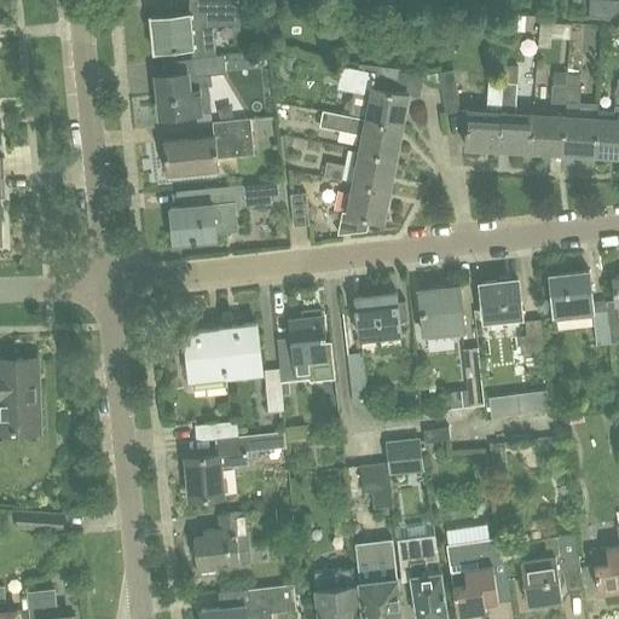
[(237,0),(189,0),(189,12),(150,16),(154,52),(191,48),(192,58),(214,56),(212,27),(239,24),(237,0)]
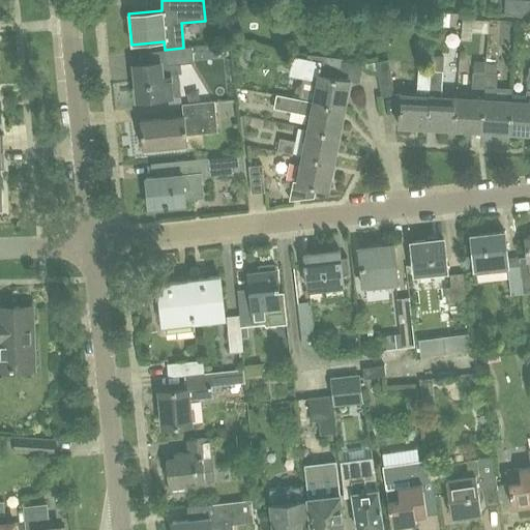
[(160,61),(134,64),(138,100),(180,95),(178,72),(182,71),(181,64),(194,63),(192,47),(183,48),(165,50),(159,50),(160,61)]
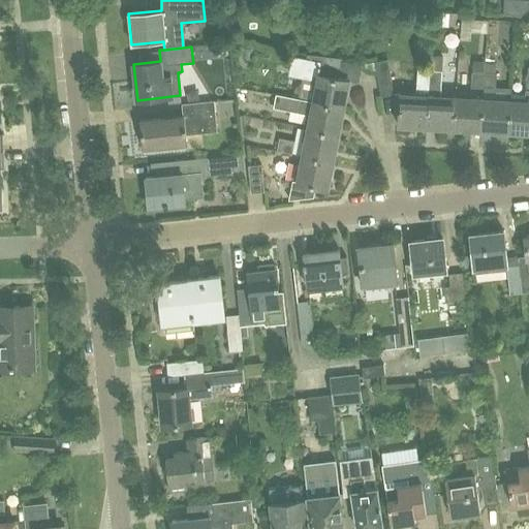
[(349,80),(338,78),(342,58),(308,54),(307,58),(292,55),(288,75),(316,81),(312,101),(344,107),(349,80)]
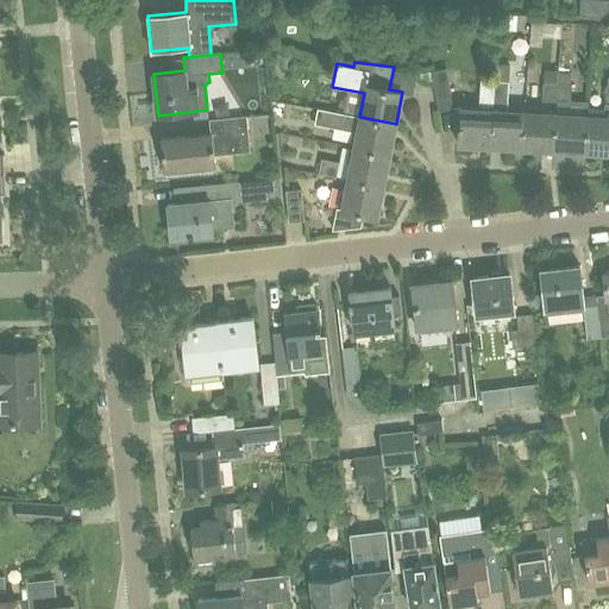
[(496,63),(495,81),(509,82),(510,64),(496,63)]
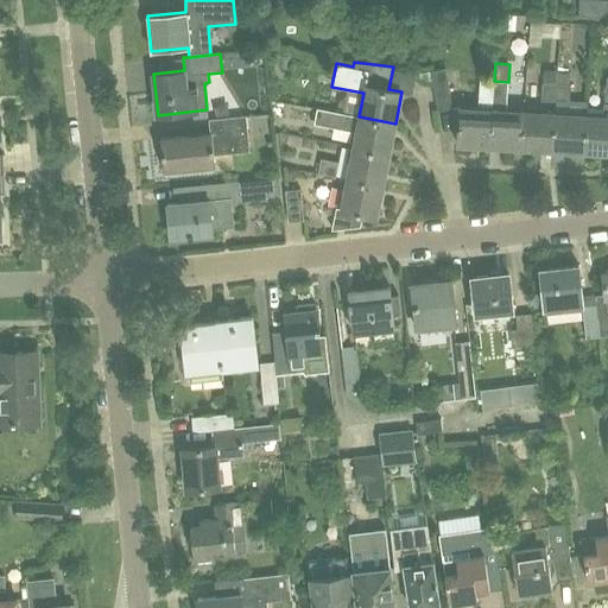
[(445,68),(431,70),(438,111),(453,108),(445,68)]
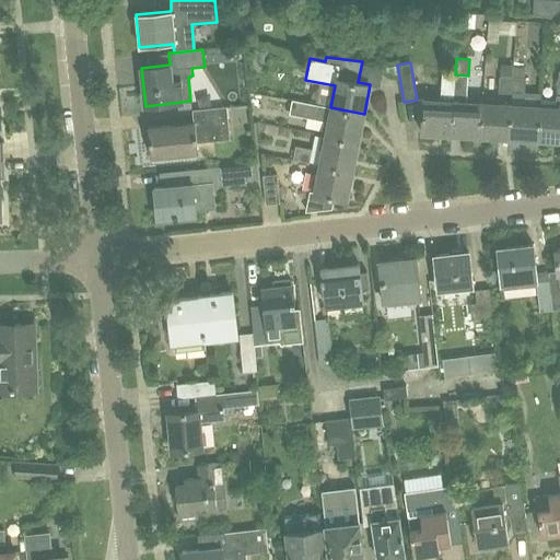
[(511,77),(512,66),(501,65),(501,77),(511,77)]
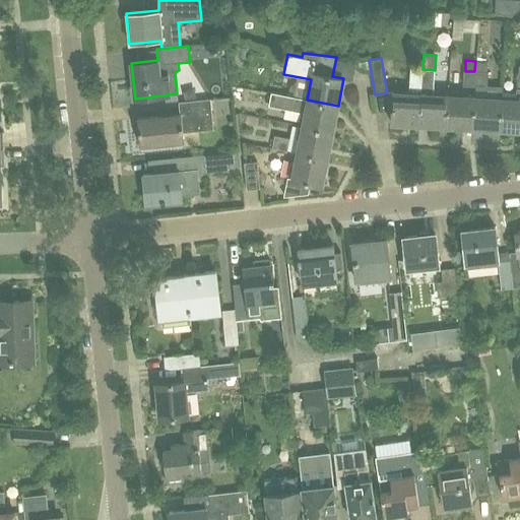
[(418,125),(423,69),(409,68),(408,92),(393,91),(391,123),(418,125)]
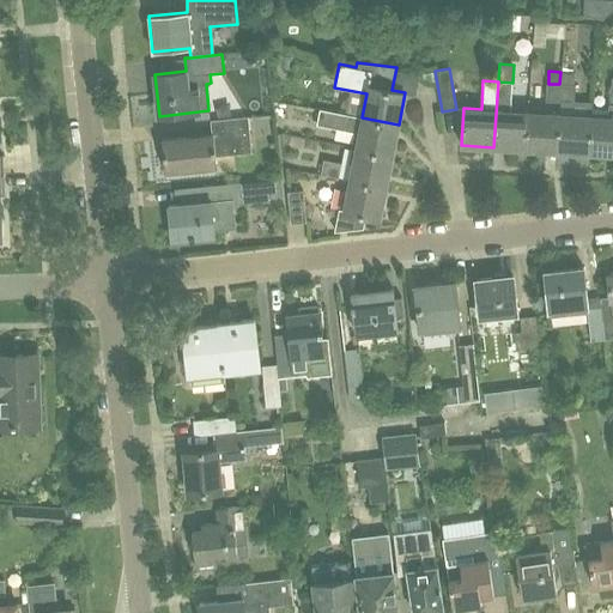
[(513,83),(498,82),(493,147),(526,150),(528,111),(510,111),(513,83)]
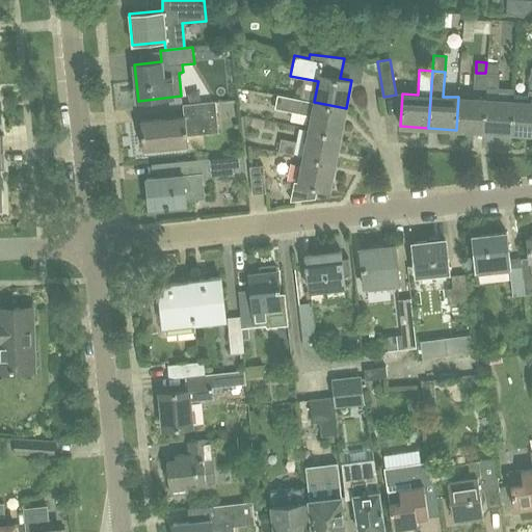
[(474,87),(486,88),(487,74),(475,73),(474,87)]
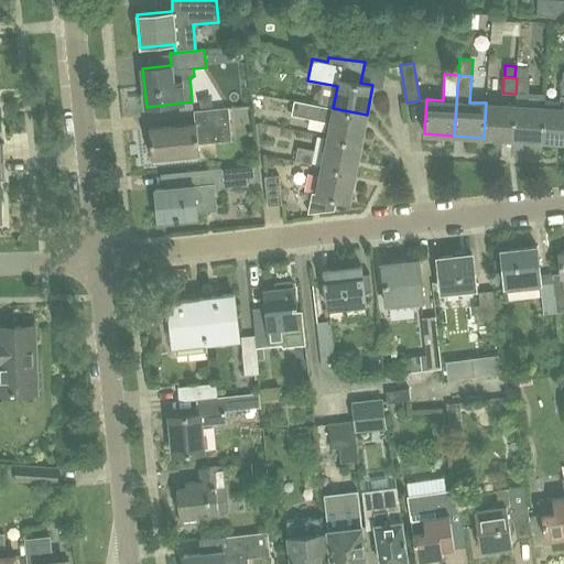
[(517,78),(516,94),(529,94),(530,79),(527,79),(517,78)]
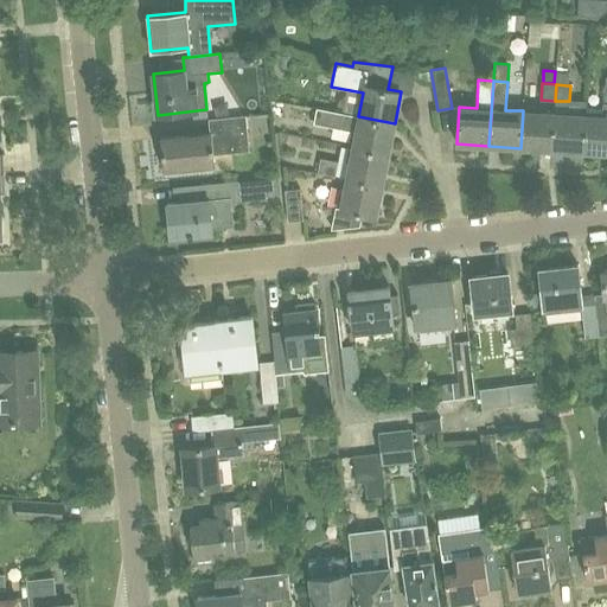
[(586,107),(586,114),(583,152),(606,152),(606,85),(605,87),(604,108),(586,107)]
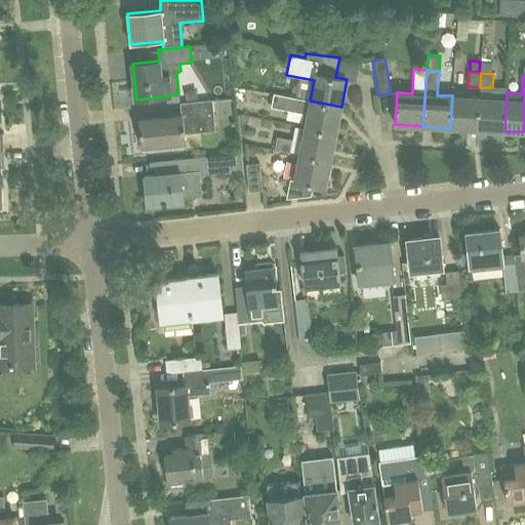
[(341,107),(310,101),(274,93),(272,107),(308,114),(305,127),(336,133),(341,107)]
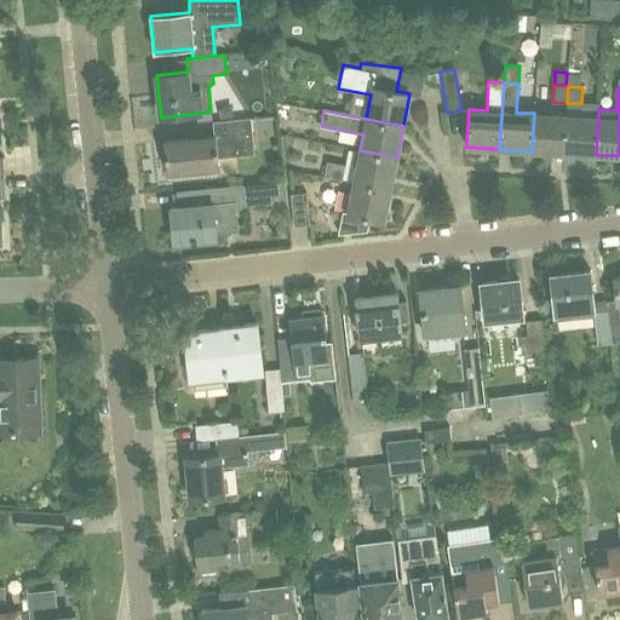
[(566,115),(534,113),(532,151),(563,153),(566,115)]
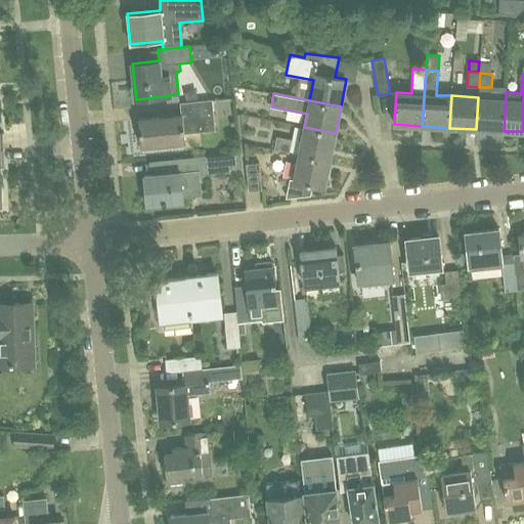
[(476,129),(504,131),(506,98),(478,97),(476,129)]
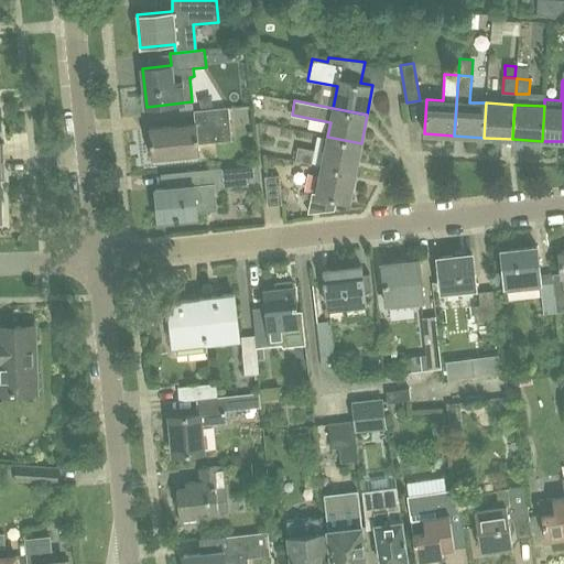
[(195,123),(149,129),(151,158),(161,156),(161,160),(170,158),(170,155),(180,154),(181,159),(199,158),(198,143),(231,140),(228,107),(194,110),(195,123)]
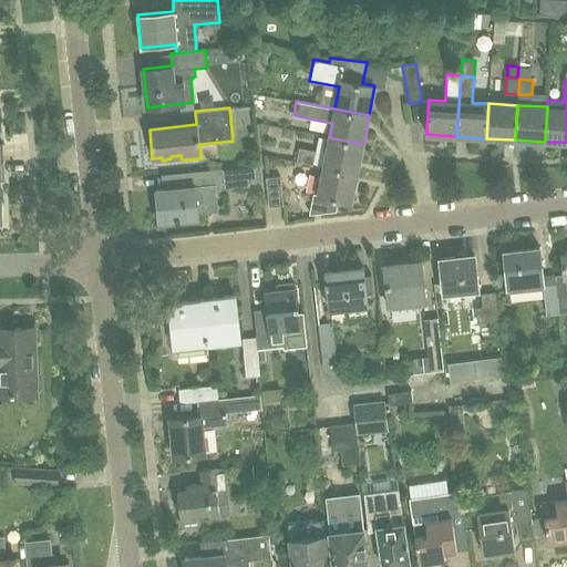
[(357,173),(363,144),(329,137),(323,166),(357,173)]
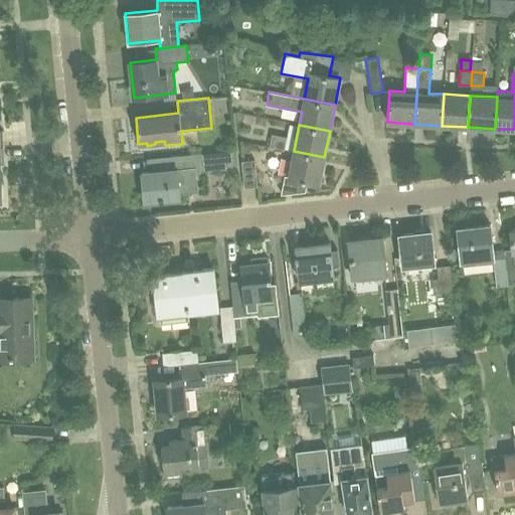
[(286,138),(272,135),(270,146),(283,149),(286,138)]
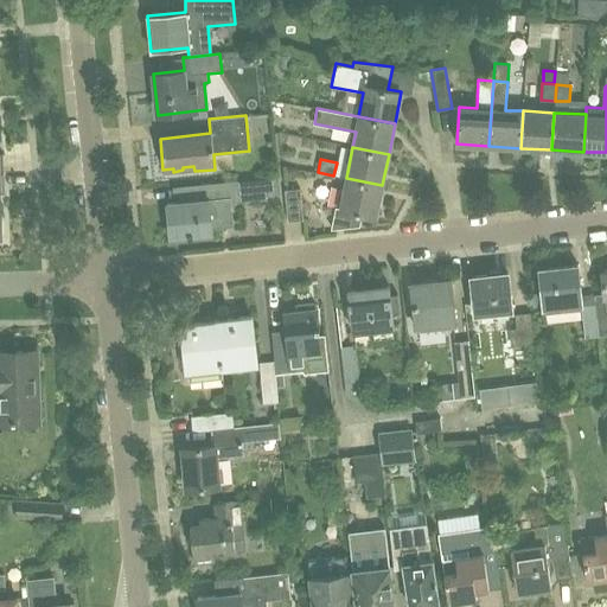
[(199,200),(166,204),(170,238),(212,234),(212,228),(232,225),(231,206),(281,202),(279,177),(231,181),(198,185),(199,200)]
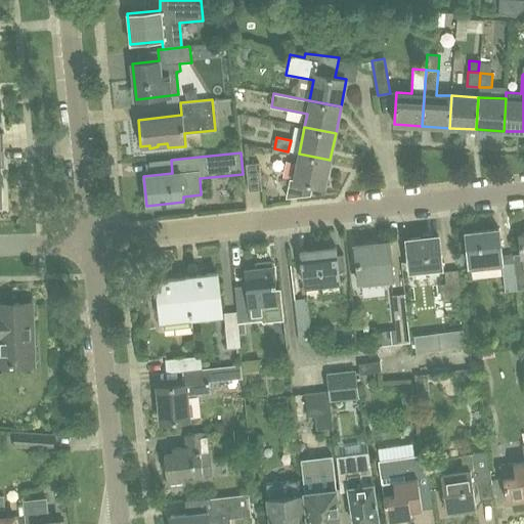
[(324,187),(330,160),(299,154),(294,179),(290,179),(287,197),(310,194),(312,184),(324,187)]
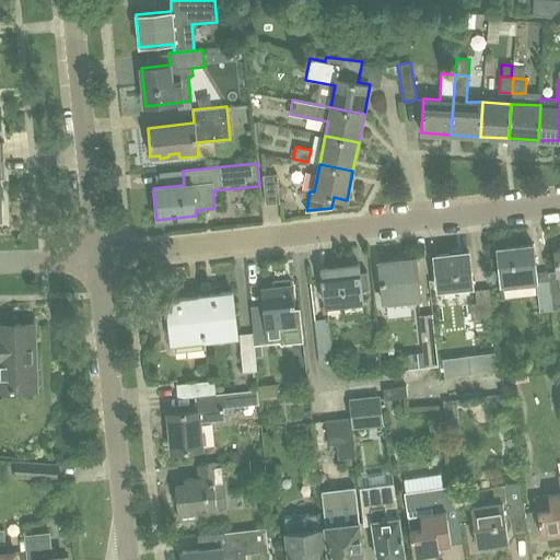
[(263,175),(266,203),(280,202),(277,174),(263,175)]
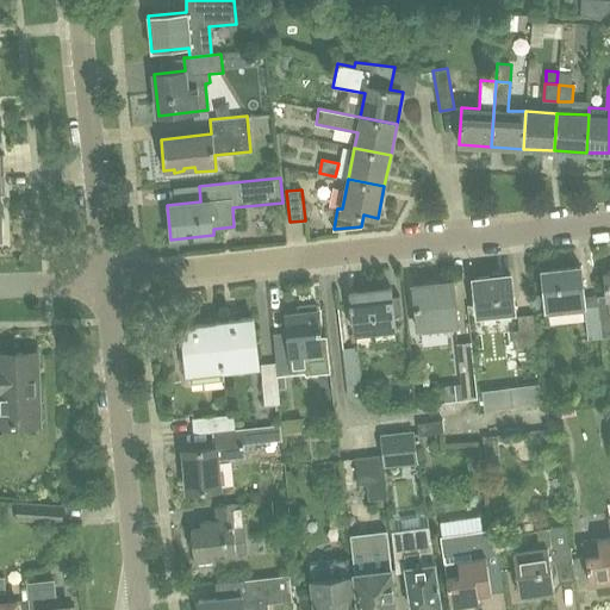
[(602,337),(597,296),(584,298),(580,266),(541,269),(546,310),(585,306),(589,338),(602,337)]
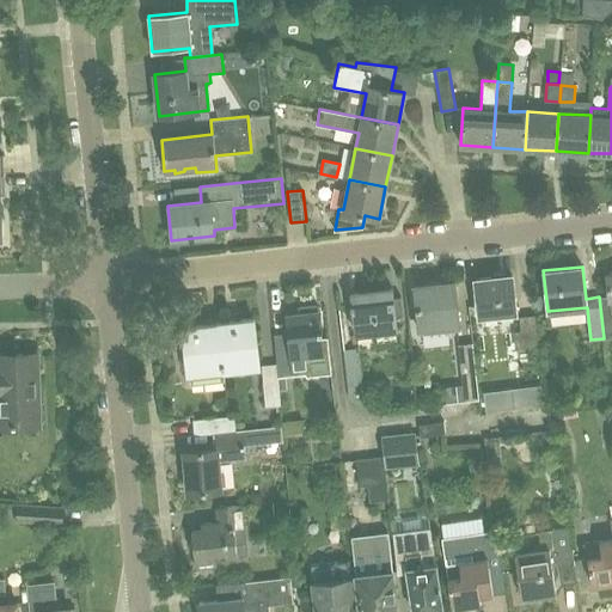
[(611,273),(606,274),(609,295),(599,297),(604,338),(611,336),(611,273)]
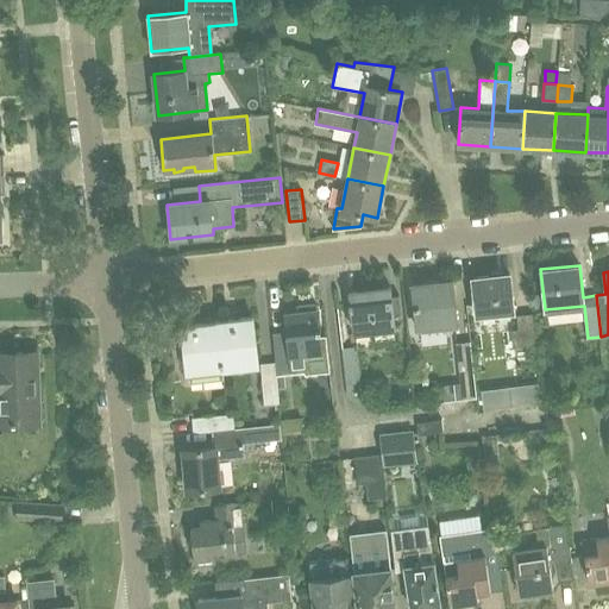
[(509,274),(472,277),(476,314),(513,311),(509,274)]
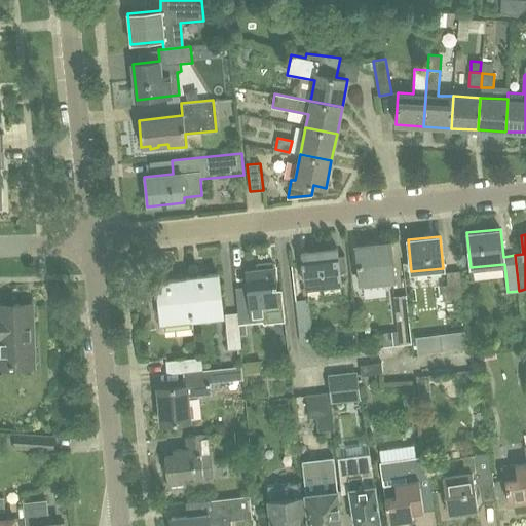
[(390,241),(354,246),(359,283),(395,279),(390,241)]
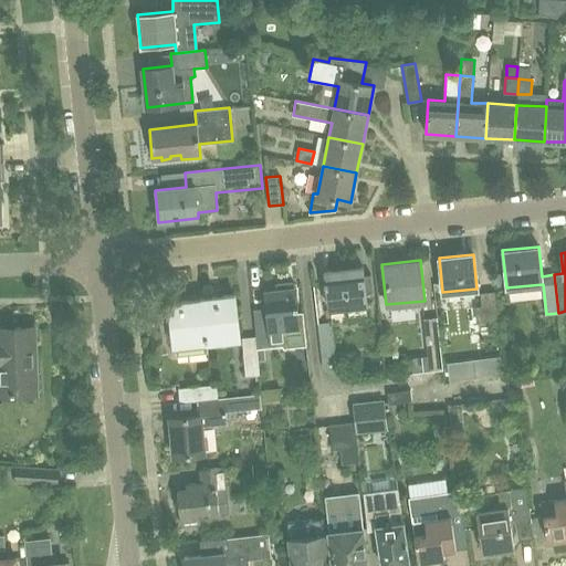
[(363,266),(325,271),(329,308),(367,304),(363,266)]
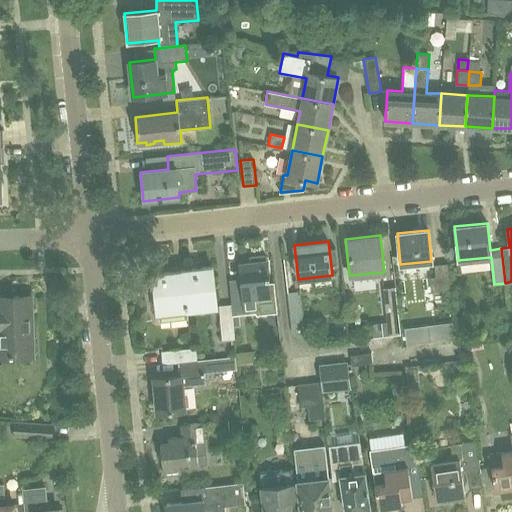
[(267,274),(266,260),(265,255),(264,255),(264,256),(251,258),(252,262),(240,263),(242,280),(237,280),(238,287),(230,288),(232,305),(233,315),(256,312),(255,305),(276,302),(274,282),(268,283),(268,278),(270,278),(269,274),(267,274)]
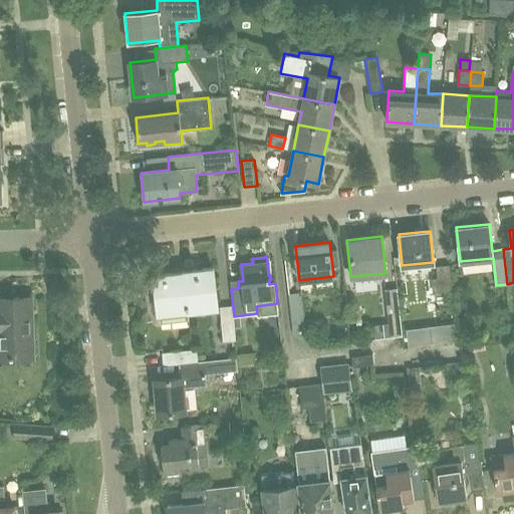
[(432,279),(435,298),(452,297),(449,265),(437,266),(438,278),(432,279)]
